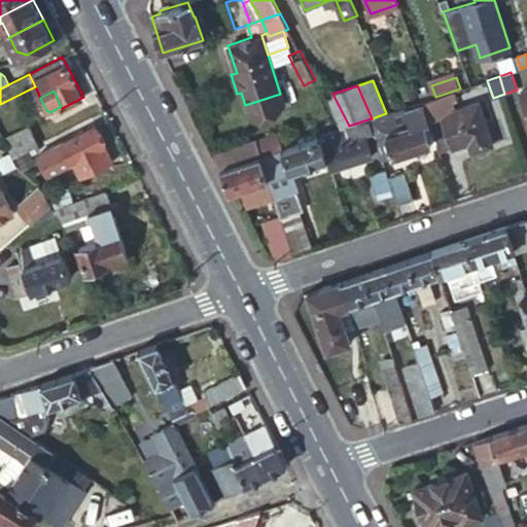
[(457,99),(454,91),(435,97),(433,98),(422,102),(430,128),(438,152),(468,142),(471,151),(492,145),(479,103),(455,110),(452,101),(457,99)]
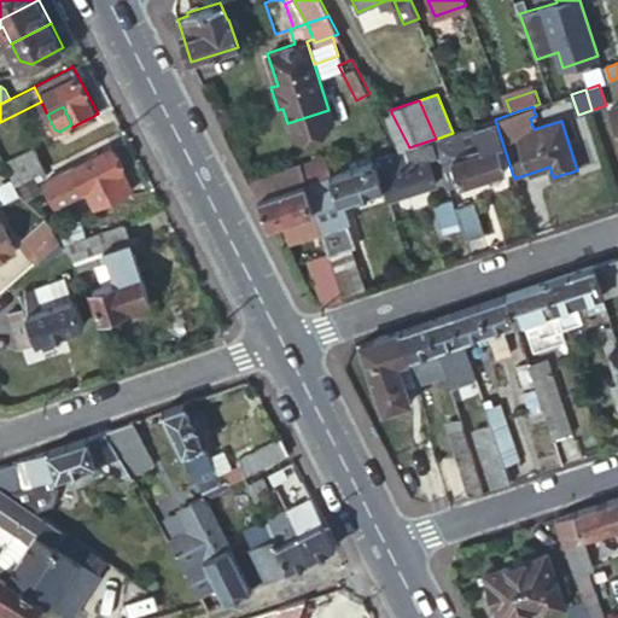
[(332,120),(328,110),(287,123),(291,132),(332,120)]
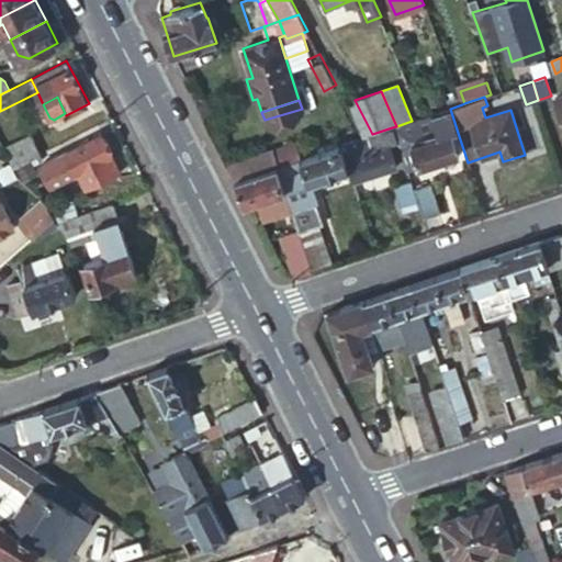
[(396,126),(392,127),(397,144),(406,170),(459,154),(453,138),(459,136),(450,109),(412,121),(396,126)]
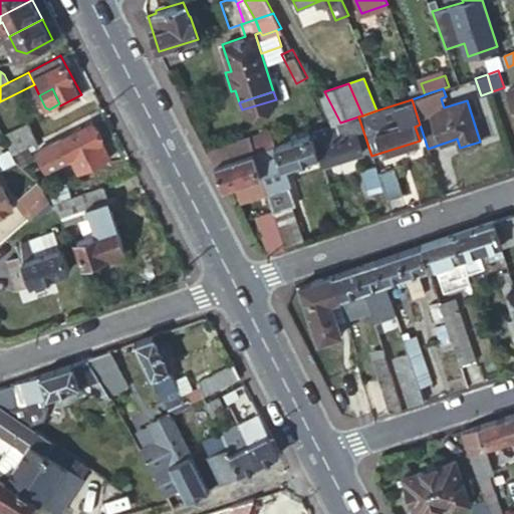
[(340,122),(331,125),(311,133),(319,156),(322,166),(362,153),(356,134),(363,132),(358,116),(340,122)]
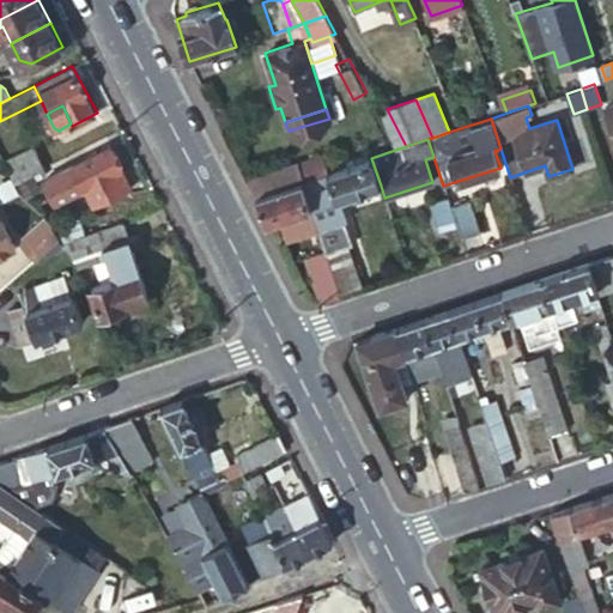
[(72,216),(97,207),(134,188),(113,145),(43,181),(49,194),(82,177),(86,188),(92,200),(71,207),(72,216)]
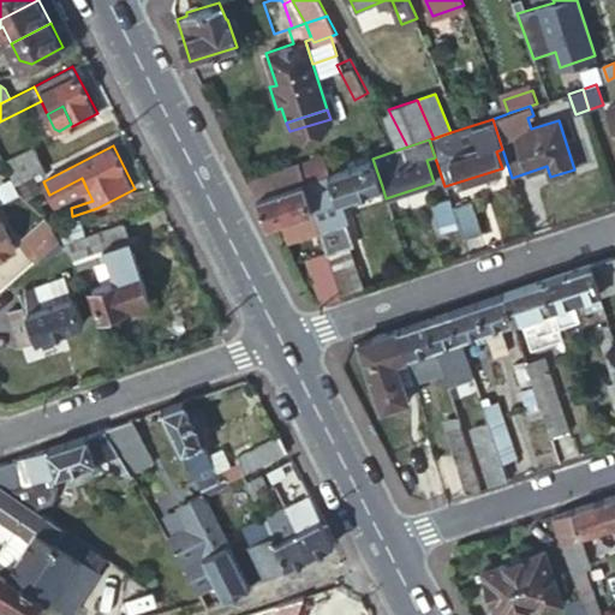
[(6,162),(18,184),(48,168),(37,147),(6,162)]
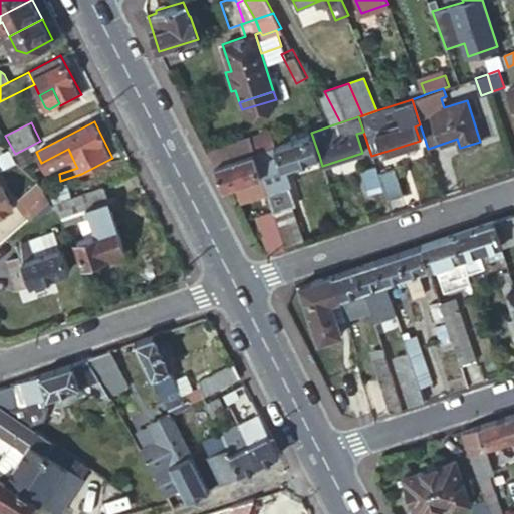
[(252,152),(274,145),(269,131),(209,150),(216,164),(252,152)]
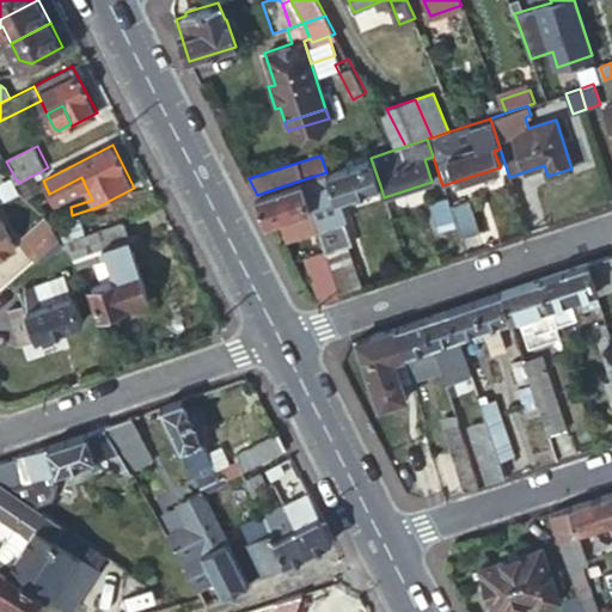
[(324,250),(326,252),(341,295),(361,288),(347,245),(350,243),(336,200),(380,185),(371,158),(326,172),(300,181),(307,199),(314,220),(317,226),(324,250)]
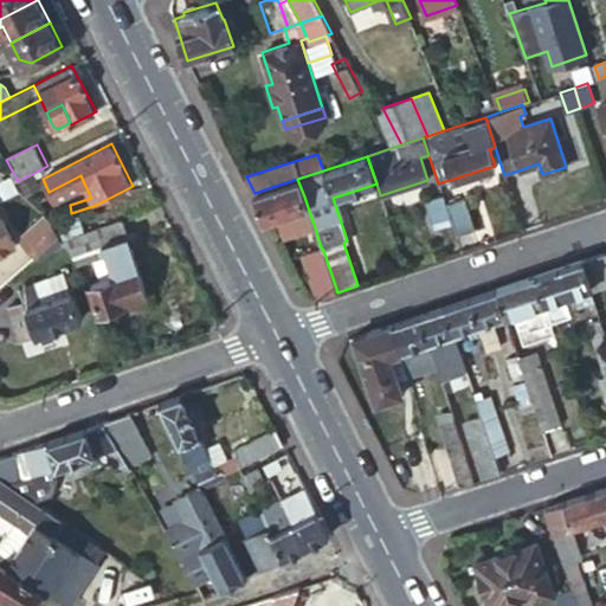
[(55,202),(85,186),(81,175),(49,192),(55,202)]
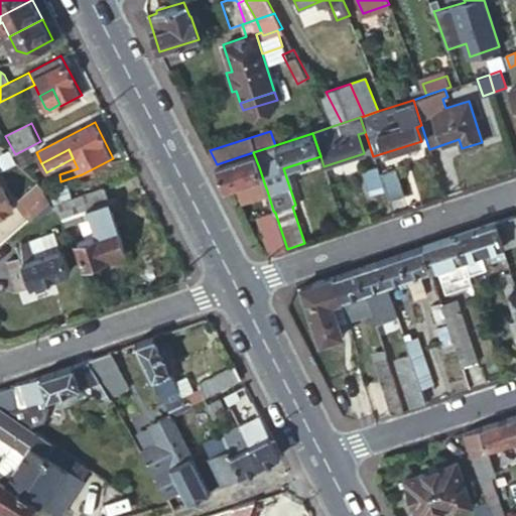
[(253,152),(217,164),(216,165),(224,187),(237,183),(240,191),(247,198),(267,190),(265,185),(259,167),(253,152)]
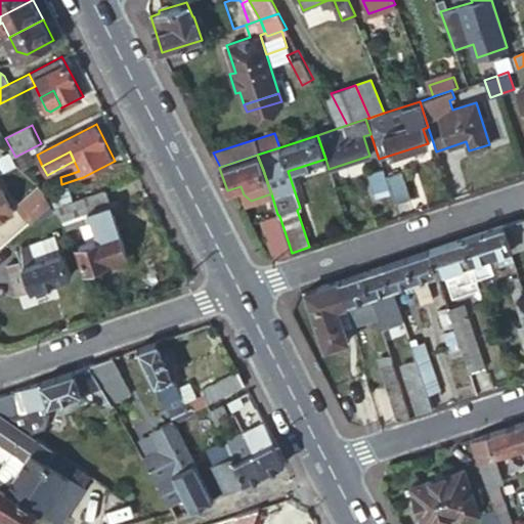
[(16,200),(36,187),(24,168),(4,179),(16,200)]
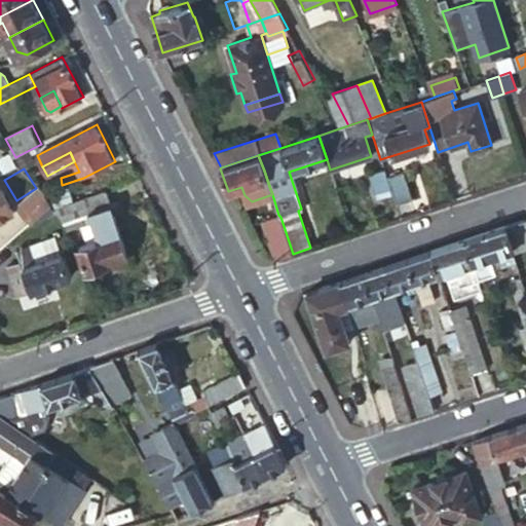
[(392,194),(386,177),(384,170),(370,175),(378,198),(392,194)]
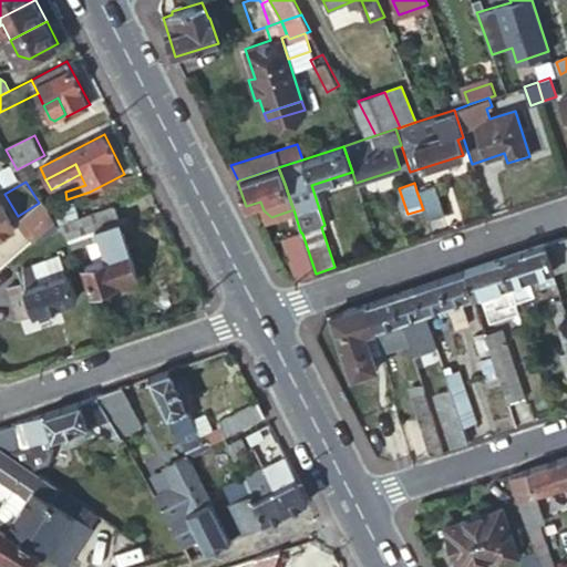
[(423,209),(426,219),(443,214),(433,185),(416,191),(423,209)]
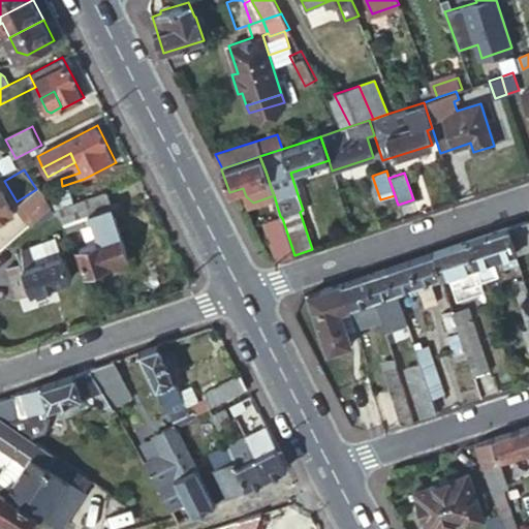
[(54,211),(61,227),(98,214),(106,242),(75,252),(84,277),(113,268),(112,263),(132,257),(106,183),(51,205),(51,206),(54,211)]
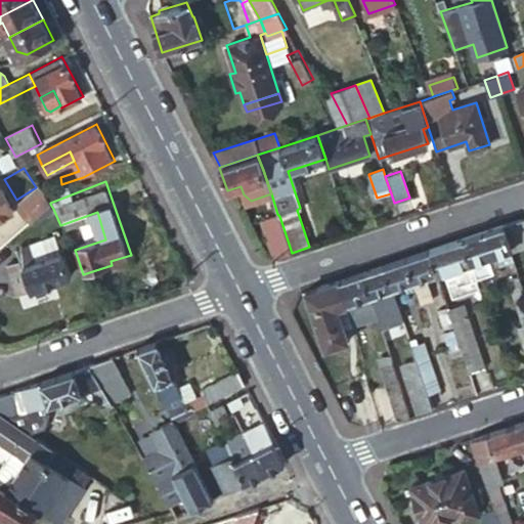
[(0,219),(13,213),(0,185),(0,219)]
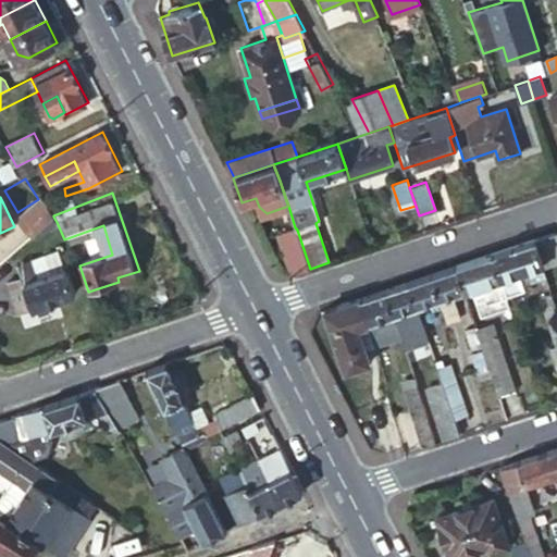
[(21,219),(34,234),(47,222),(53,217),(53,215),(48,201),(44,197),(21,219)]
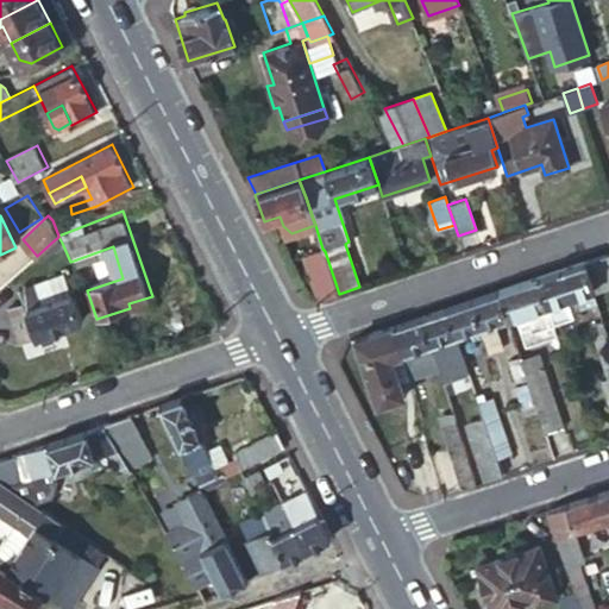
[(56,249),(62,243),(58,237),(51,243),(56,249)]
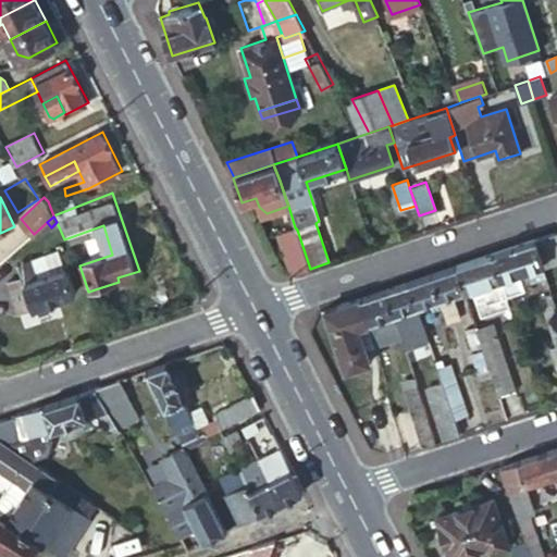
[(276,233),(289,270),(296,273),(310,269),(297,230),(295,227),(276,233)]
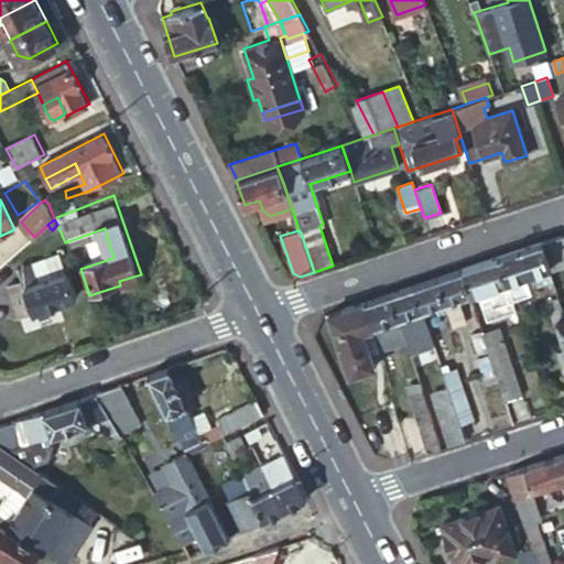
[(563,267),(563,235),(542,242),(550,267),(548,268),(550,272),(563,267)]
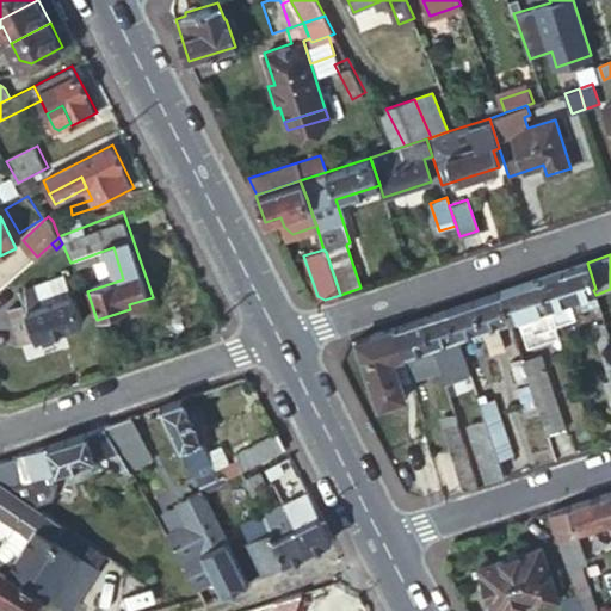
[(596,289),(587,263),(538,279),(554,325),(573,318),(572,313),(569,307),(575,304),(578,310),(598,304),(596,295),(593,290),(596,289)]
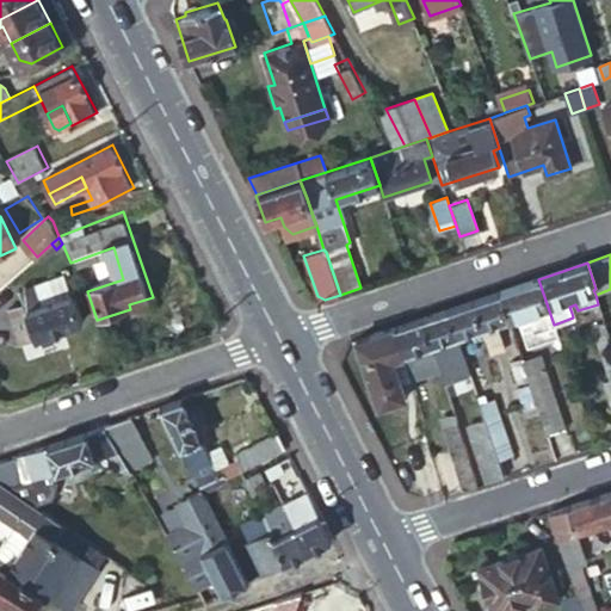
[(554,325),(538,279),(500,291),(508,319),(517,316),(525,343),(556,332),(554,325)]
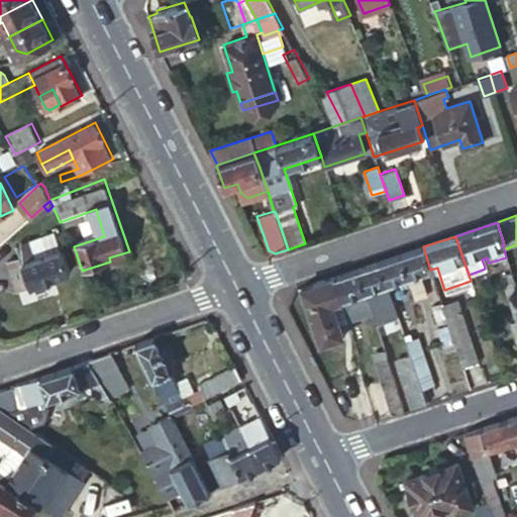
[(70,273),(63,250),(36,259),(31,241),(18,244),(22,257),(9,262),(18,289),(70,273)]
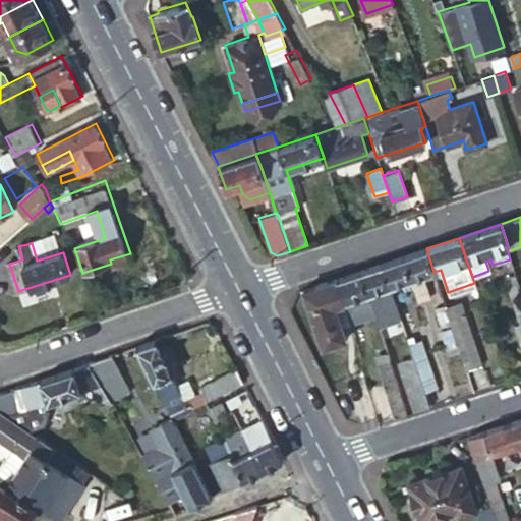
[(433,272),(426,248),(404,256),(414,287),(419,301),(433,297),(425,275),(433,272)]
